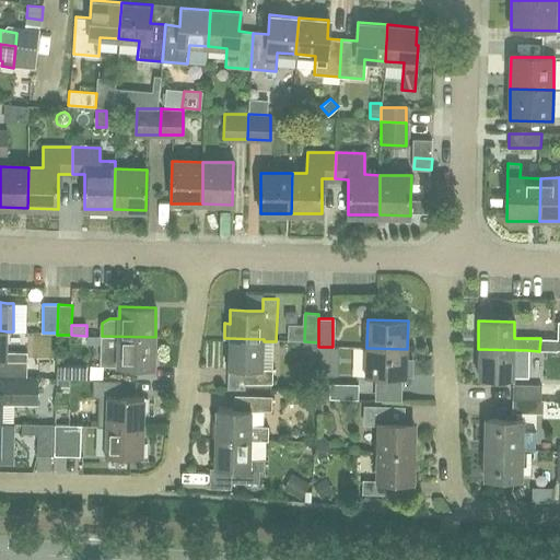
[(0,359),(2,360),(2,376),(26,377),(27,353),(6,352),(7,331),(0,330),(0,359)]
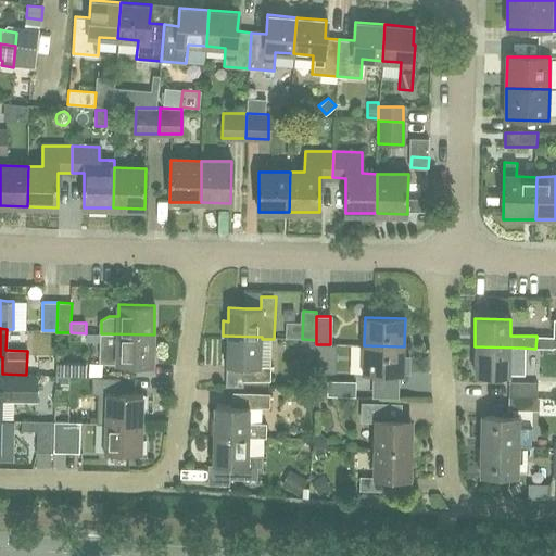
[(154,335),(101,333),(100,342),(100,361),(105,361),(117,361),(117,363),(153,364),(154,335)]
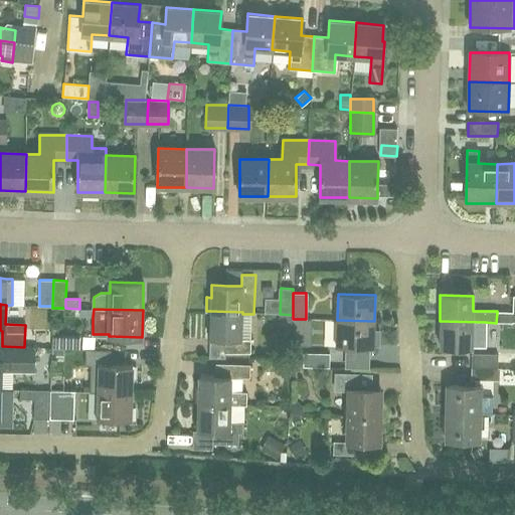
[(241,340),(242,314),(242,312),(210,311),(210,313),(209,338),(225,339),(225,352),(250,353),(250,340),(241,340)]
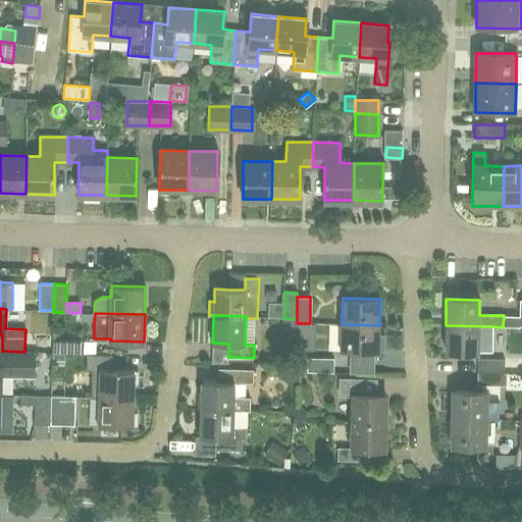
[(384,351),(384,335),(379,335),(379,325),(342,324),(342,351),(379,352),(379,351),(384,351)]
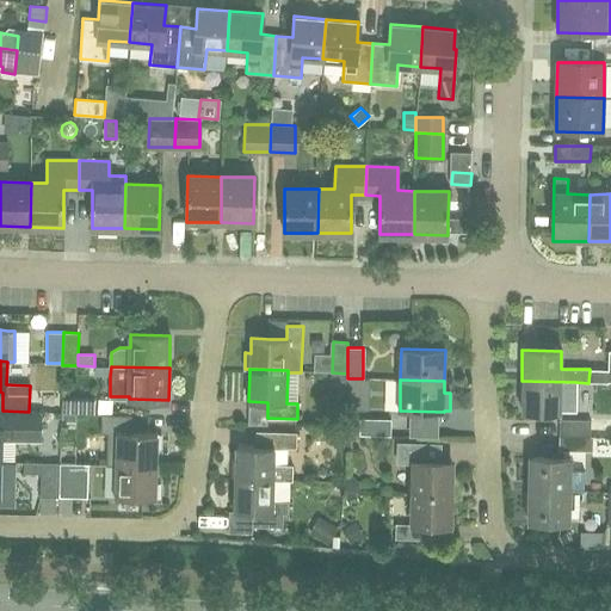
[(575,411),(575,382),(522,381),(522,412),(560,413),(560,411),(575,411)]
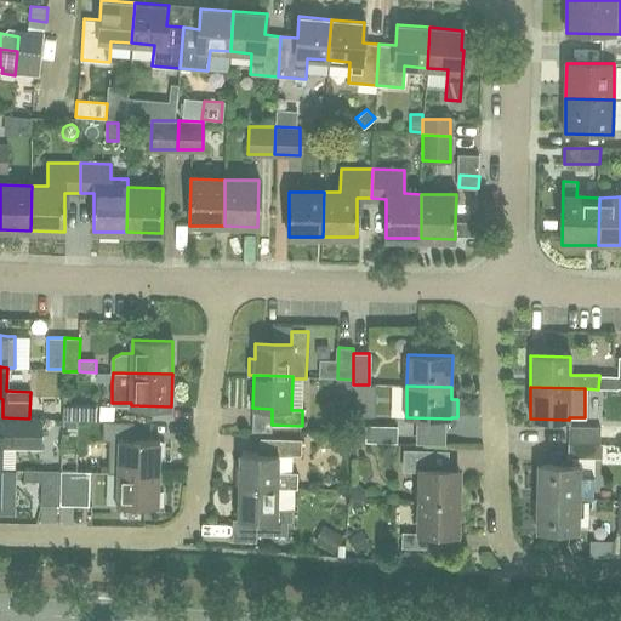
[(97,422),(97,421),(97,406),(63,405),(62,421),(78,421),(78,422),(97,422)]
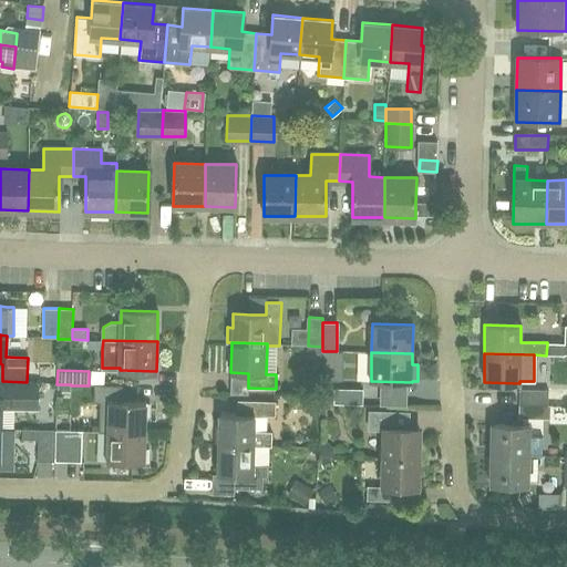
[(39,410),(39,383),(27,383),(27,382),(2,381),(0,381),(0,429),(1,429),(1,410),(39,410)]
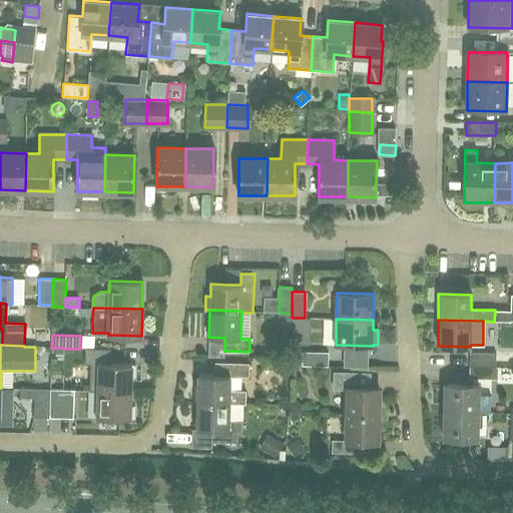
[(91,361),(92,349),(80,348),(80,349),(64,349),(64,360),(91,361)]
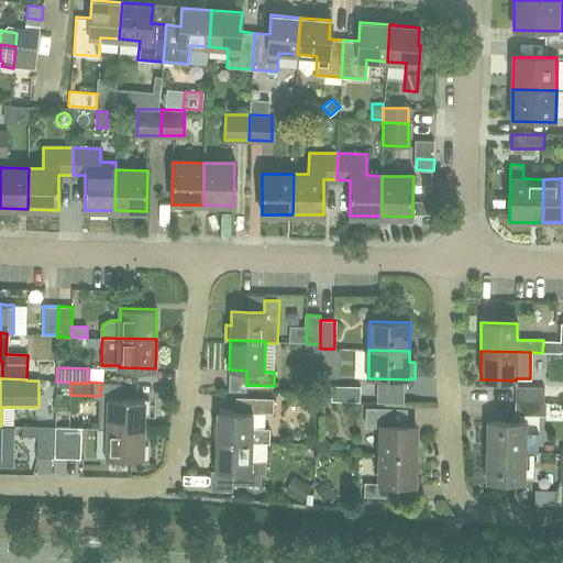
[(360,403),(361,387),(332,386),(331,401),(360,403)]
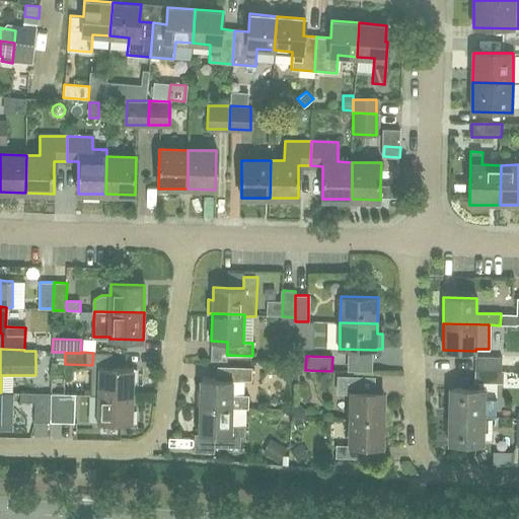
[(501,372),(501,357),(475,356),(474,371),(501,372)]
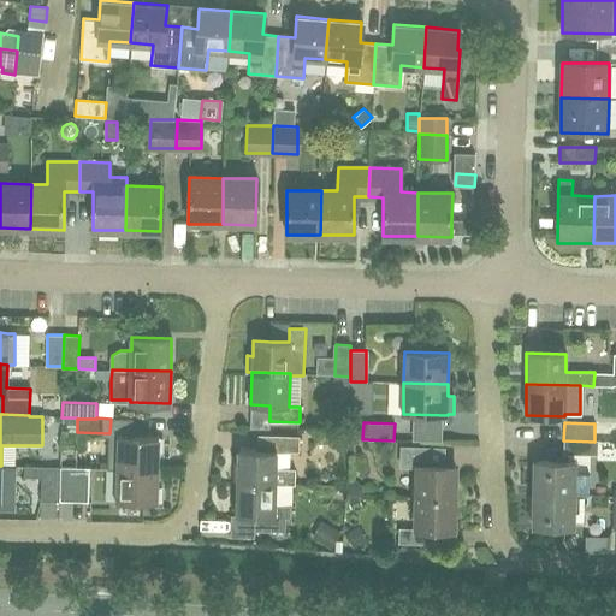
[(274,484),(274,485),(295,485),(295,469),(276,469),(276,451),(298,451),(300,437),(267,436),(258,436),(258,450),(238,449),(237,483),(274,484)]
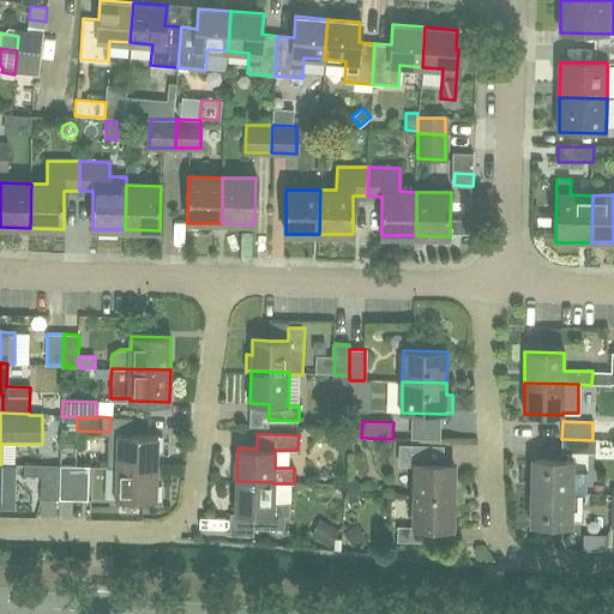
[(157,469),(158,437),(118,435),(116,468),(157,469)]
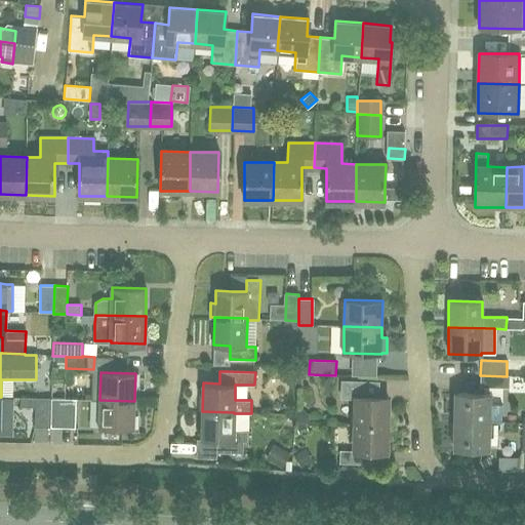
[(509,376),(507,376),(480,375),(480,388),(509,388),(509,376)]
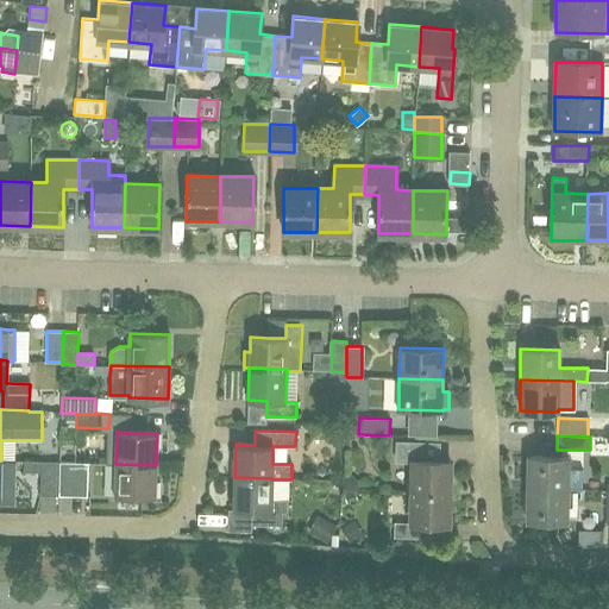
[(450,493),(451,462),(439,460),(439,444),(397,443),(397,459),(413,459),(412,491),(450,493)]
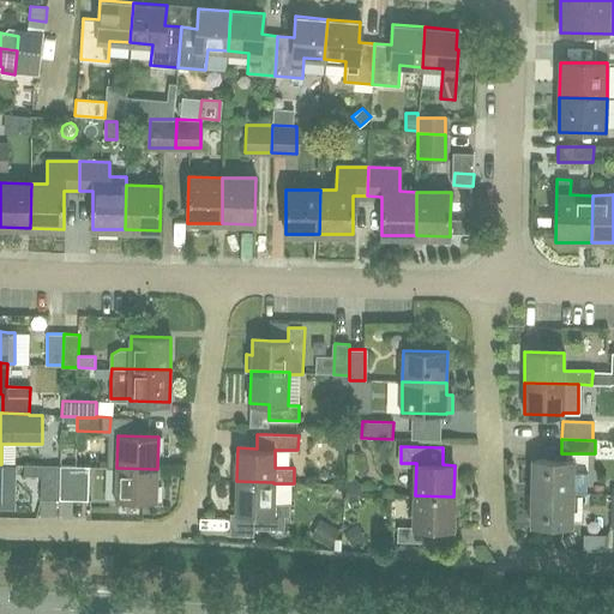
[(533,461),(531,493),(572,494),(587,494),(588,474),(573,474),(573,462),(533,461)]
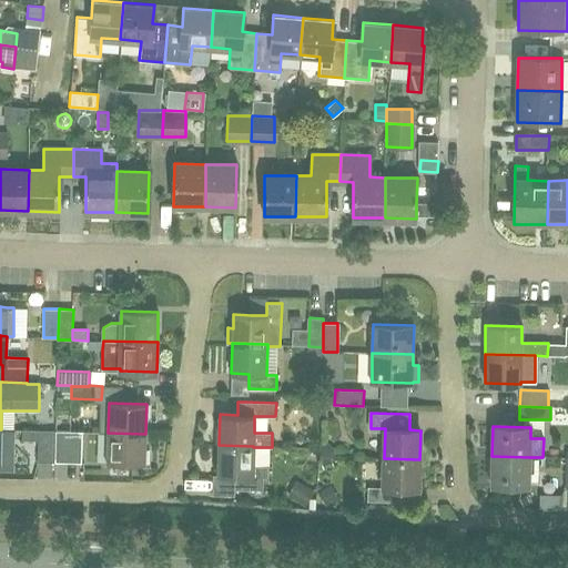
[(56,462),(56,432),(39,430),(20,430),(20,440),(39,440),(38,462),(56,462)]
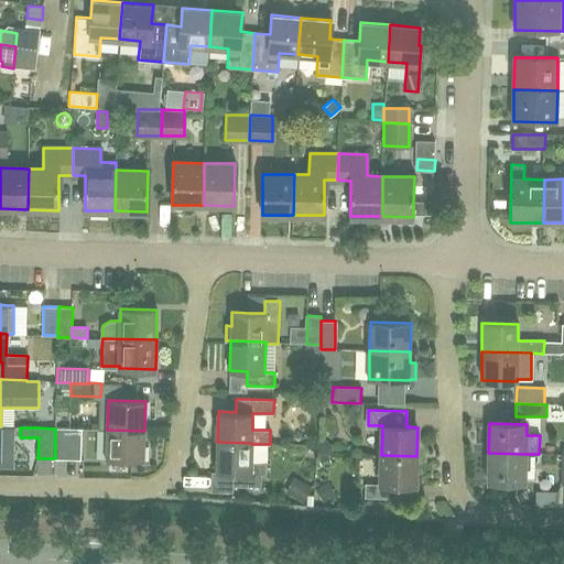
[(80,459),(82,429),(55,429),(55,458),(80,459)]
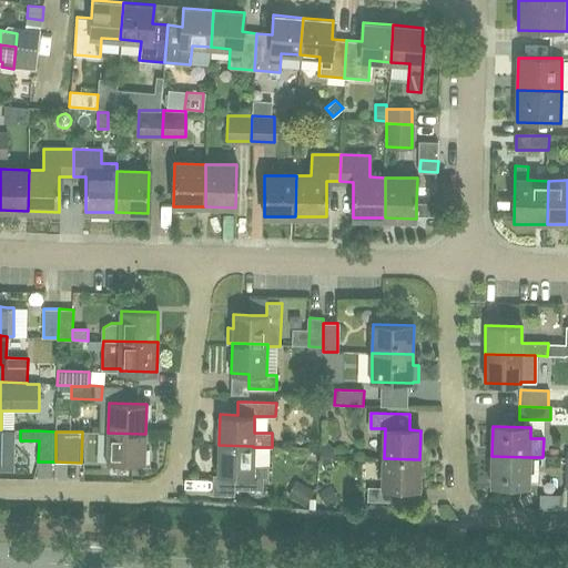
[(145,464),(145,434),(108,433),(108,463),(145,464)]
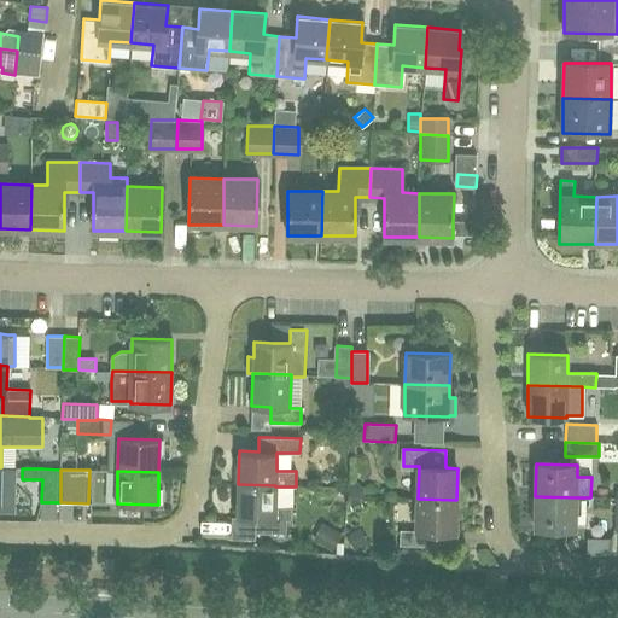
[(365,497),(365,489),(357,482),(349,482),(349,497),(365,497)]
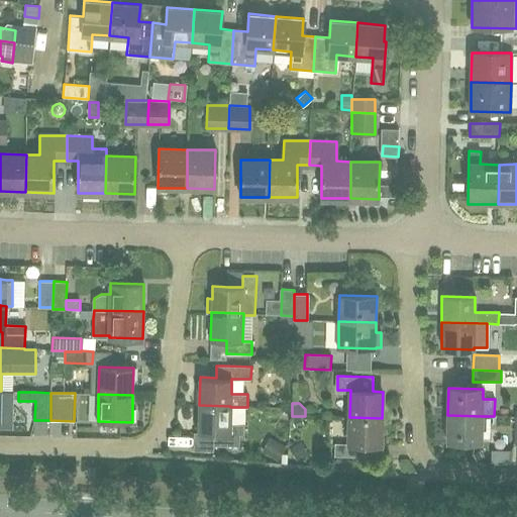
[(238,446),(238,435),(244,435),(244,424),(230,424),(230,407),(230,406),(199,405),(198,432),(214,432),(213,445),(238,446)]
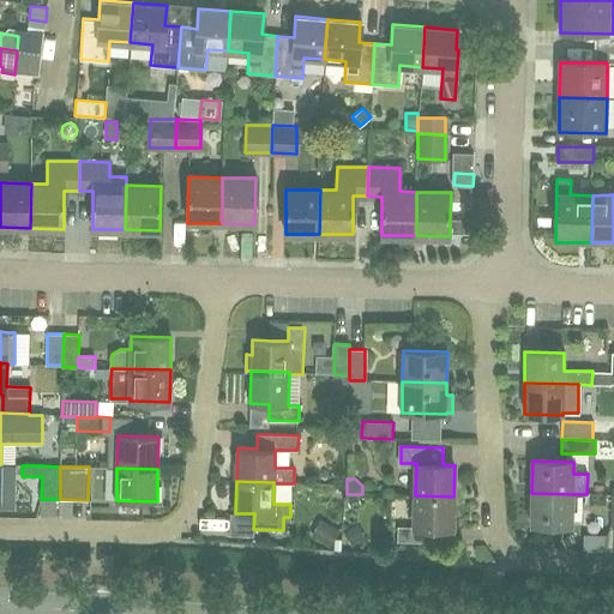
[(572,527),(572,494),(531,493),(531,525),(572,527)]
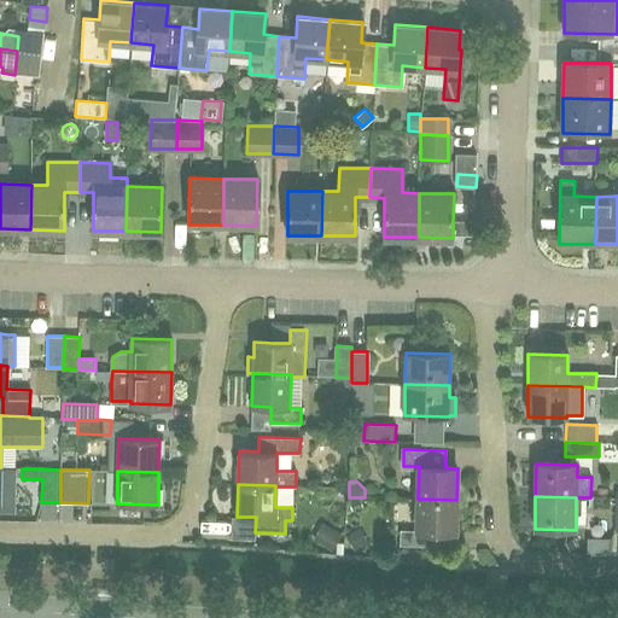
[(363,507),(361,499),(349,501),(351,509),(363,507)]
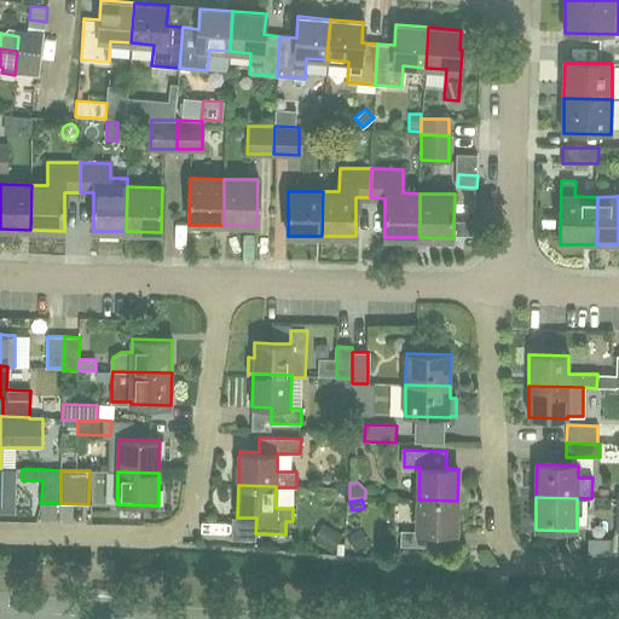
[(456,533),(457,501),(418,499),(417,531),(401,531),(400,547),(437,548),(437,533),(456,533)]
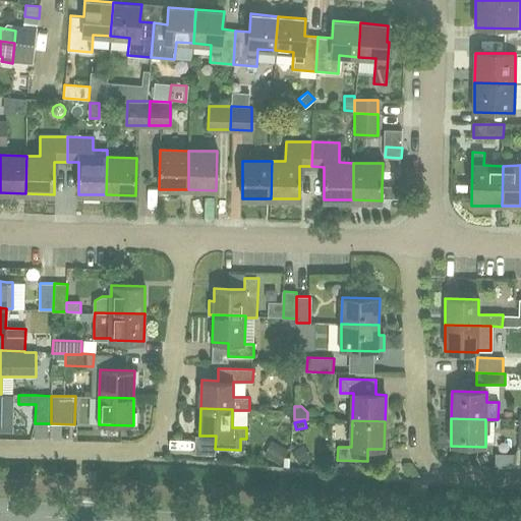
[(265,455),(280,464),(288,450),(273,441),(265,455)]
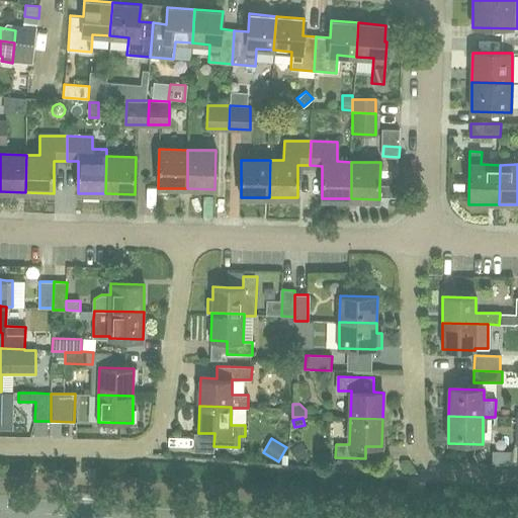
[(301,442),(290,449),(297,461),(309,454),(301,442)]
